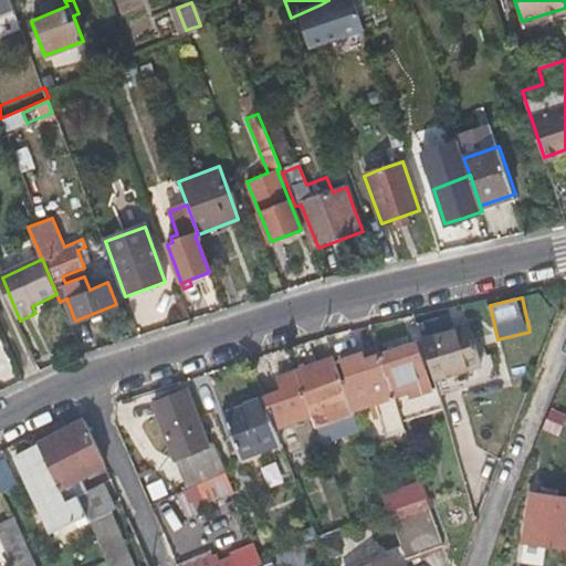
[(500,377),(492,353),(480,357),(469,325),(422,339),(435,378),(454,371),(460,389),(500,377)]
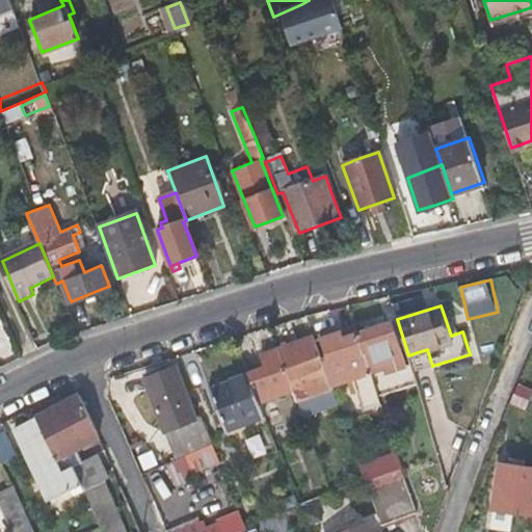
[(390,320),(356,329),(370,375),(377,395),(417,382),(411,363),(404,365),(390,320)]
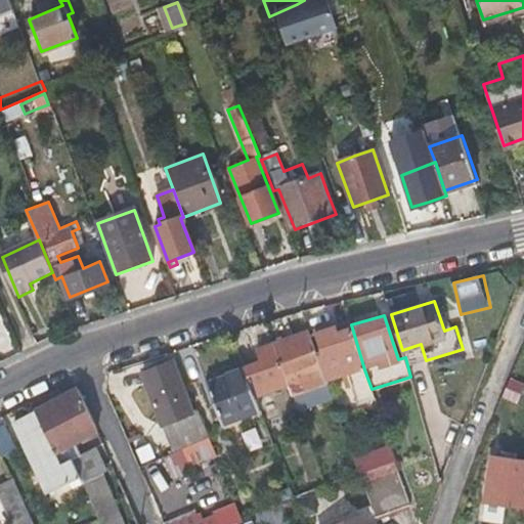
[(348,318),(308,331),(322,369),(326,380),(328,382),(364,369),(351,324),(348,318)]
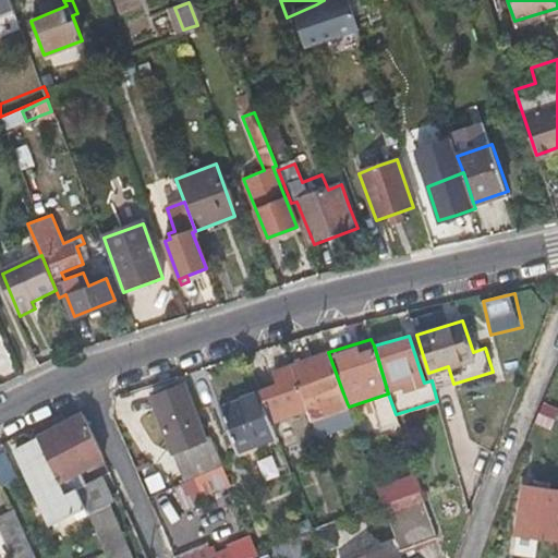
[(343,393),(328,352),(328,351),(274,372),(279,385),(259,392),(271,421),(323,401),(327,413),(348,404),(343,393)]
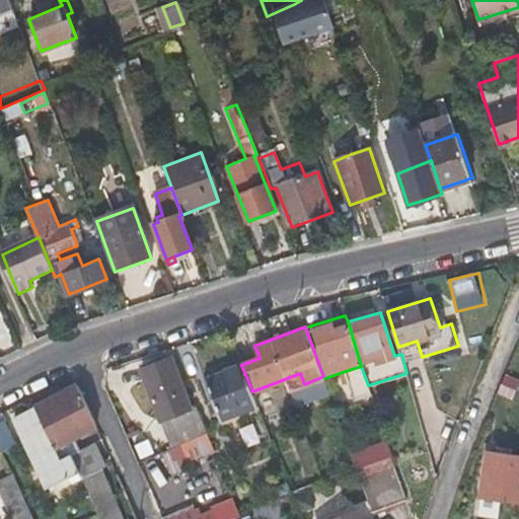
[(140,369),(150,394),(161,420),(191,408),(168,357),(140,369)]
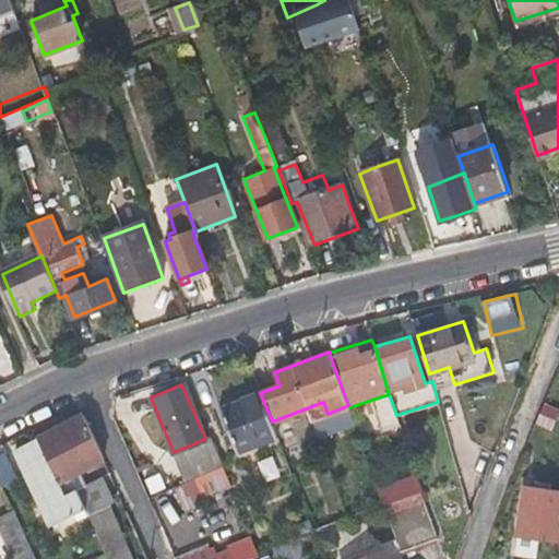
[(272,421),(260,393),(225,406),(241,448),(276,433),(272,421)]
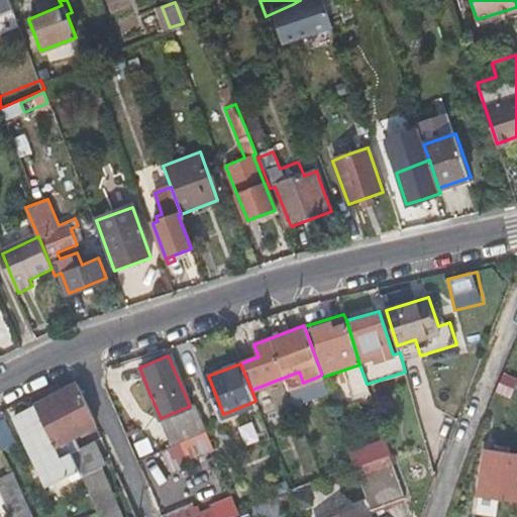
[(516,378),(504,374),(498,393),(512,398),(516,382),(516,378)]
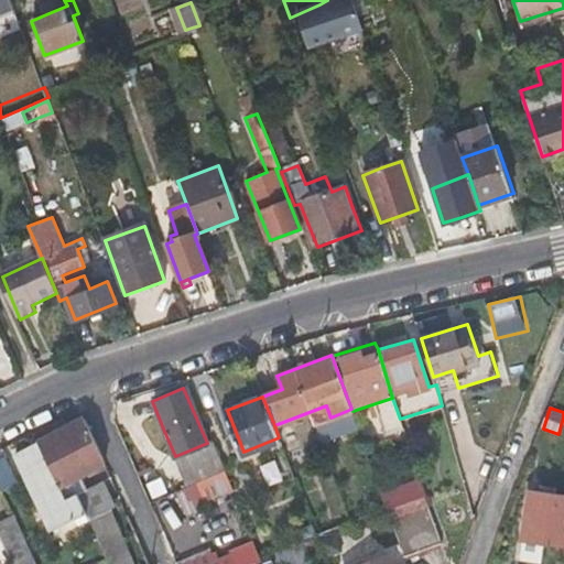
[(38,444),(58,487),(76,478),(82,476),(106,466),(86,420),(38,444)]
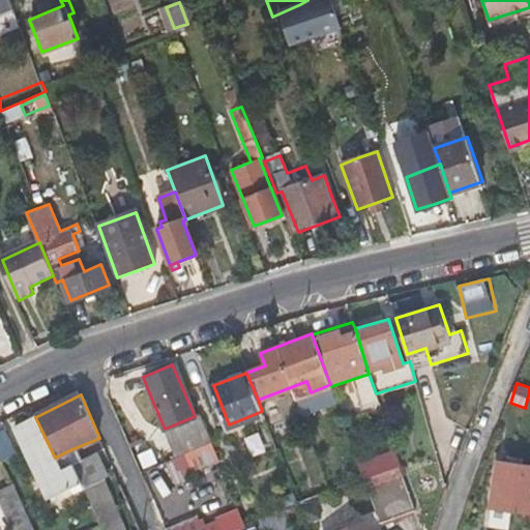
[(174,450),(209,437),(200,414),(195,416),(165,429),(174,450)]
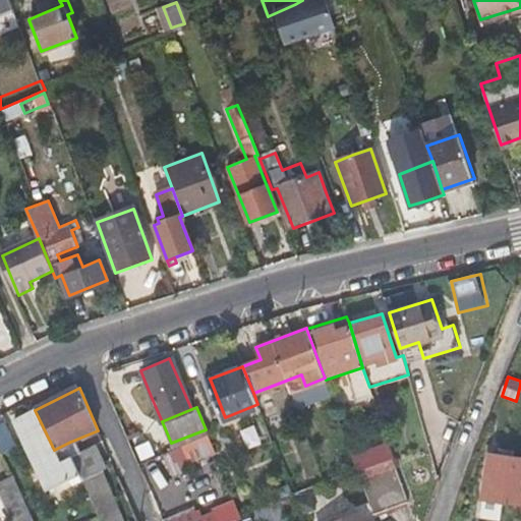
[(60,462),(54,450),(35,410),(14,420),(47,491),(80,476),(71,456),(60,462)]
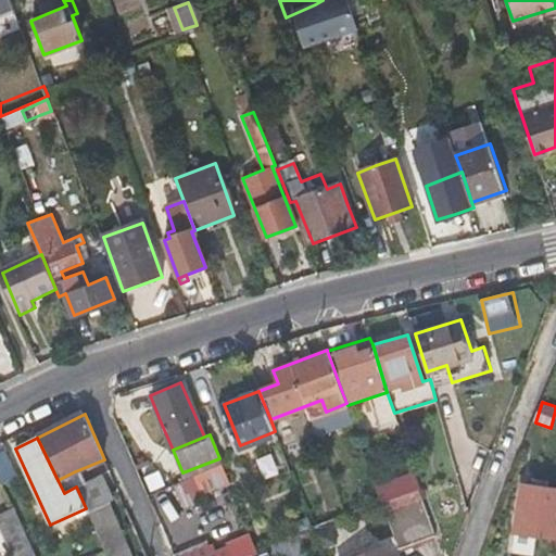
[(0,453),(0,479),(2,485),(20,479),(9,451),(0,453)]
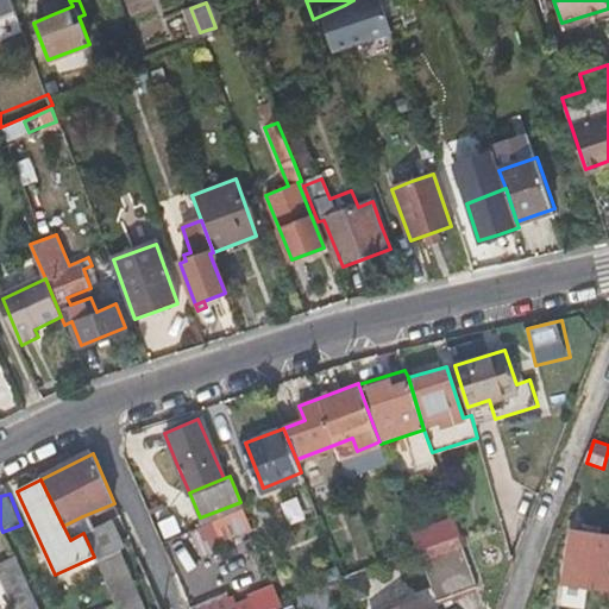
[(282,503),(292,526),(309,519),(300,496),(282,503)]
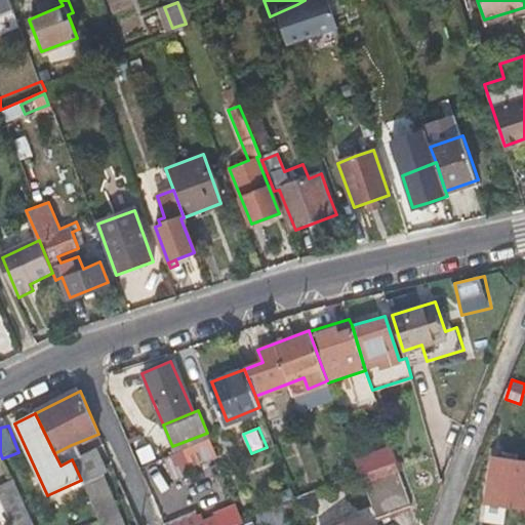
[(76,457),(71,445),(54,453),(61,466),(72,459),(76,457)]
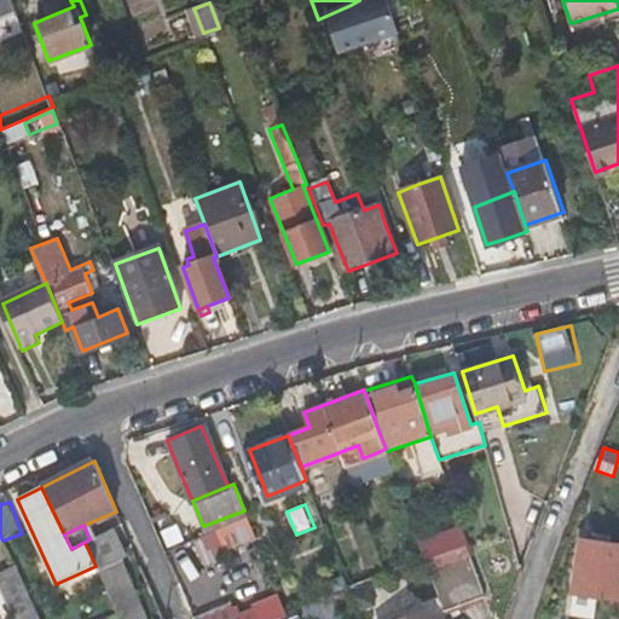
[(90,539),(85,542),(96,566),(99,576),(123,563),(120,554),(123,551),(114,530),(90,539)]
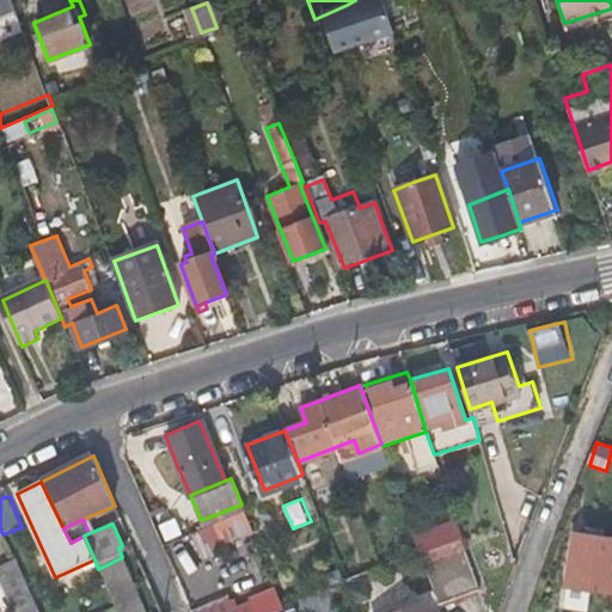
[(611,588),(611,539),(574,536),(570,586),(611,588)]
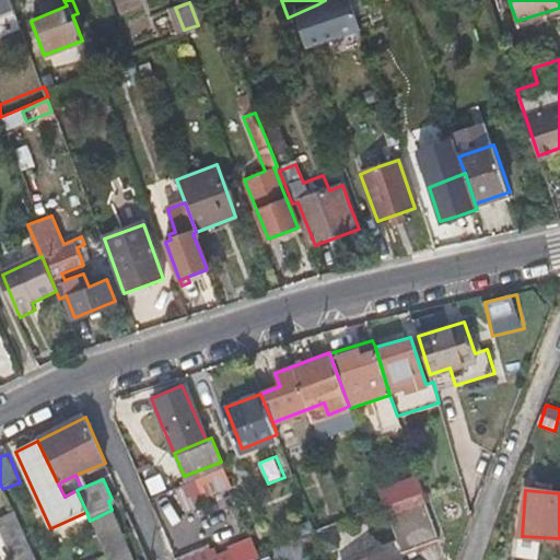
[(399,546),(417,539),(435,532),(422,497),(386,510),(399,546)]
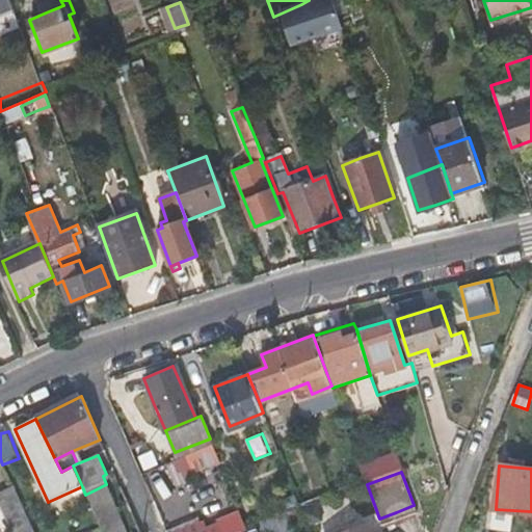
[(0,511),(8,531),(30,531),(17,499),(0,505),(0,511)]
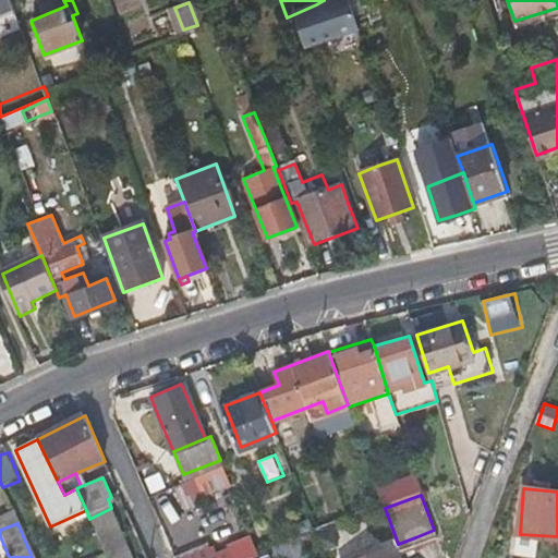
[(388,557),(384,547),(356,557),(388,557)]
